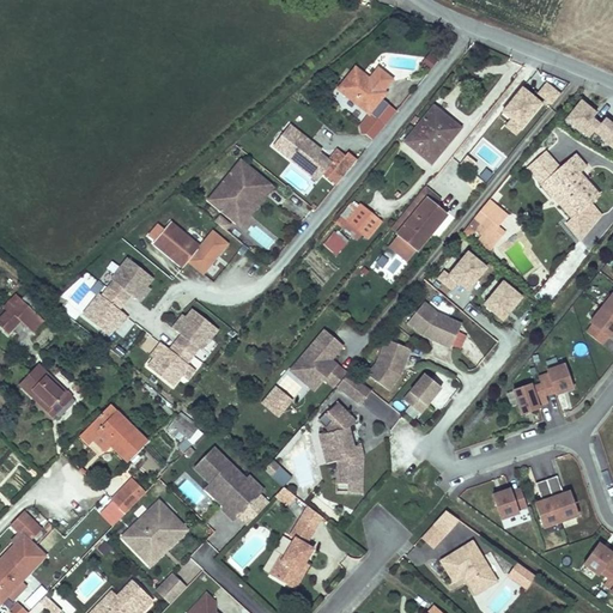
[(438,59),(432,53),(423,65),(429,70),(438,59)]
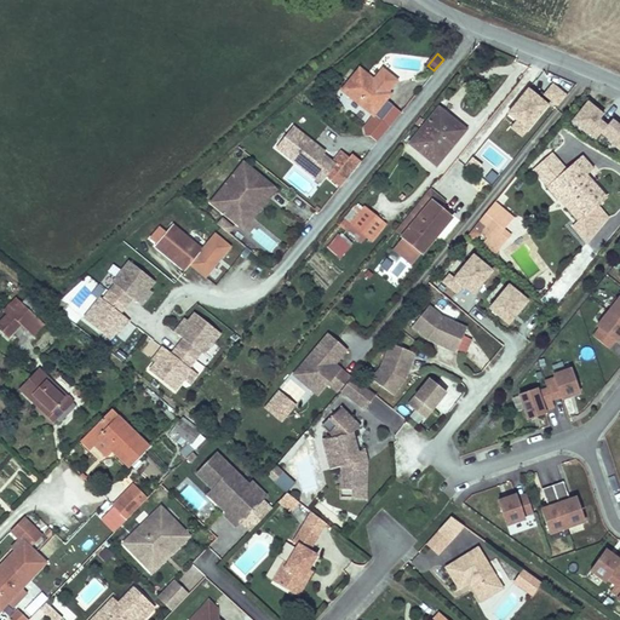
[(383,99),(388,93),(373,82),(360,70),(342,91),(372,116),(373,115),(380,121),(392,107),(385,101),(383,99)]
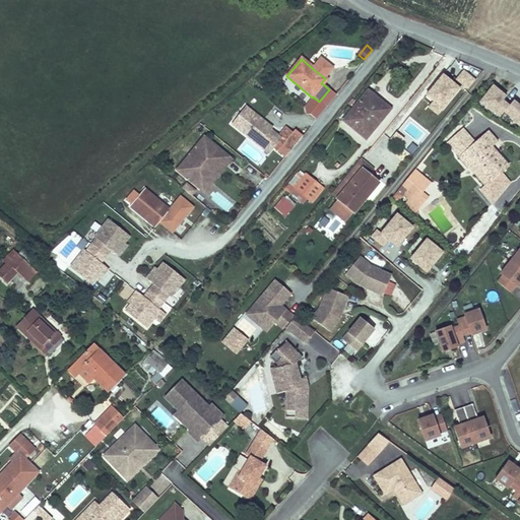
[(320,60),(313,69),(325,78),(332,69),(320,60)]
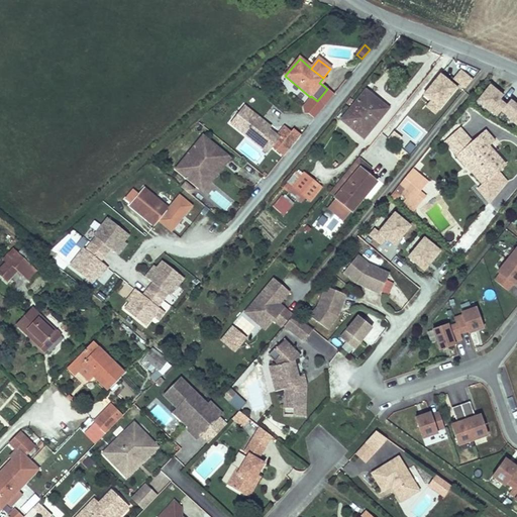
[(474,79),(462,70),(455,78),(468,88),(474,79)]
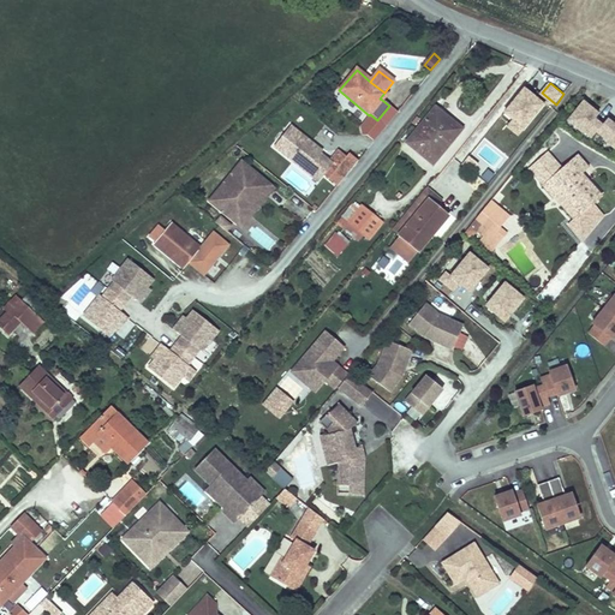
[(545,103),(527,88),(506,112),(515,120),(524,127),(545,103)]
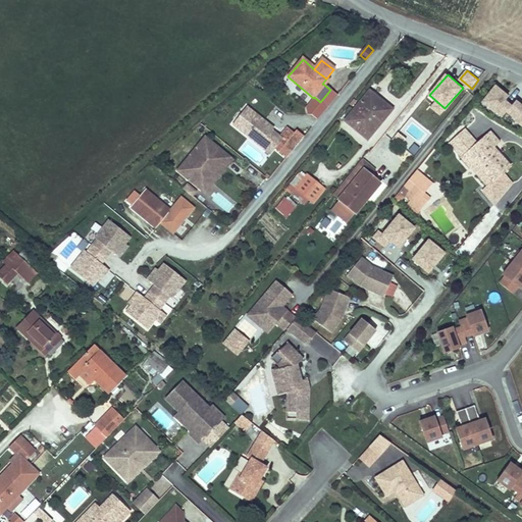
[(509,106),(511,103),(505,98),(508,95),(496,85),(492,88),(487,94),(481,100),(500,116),(505,110),(509,106)]
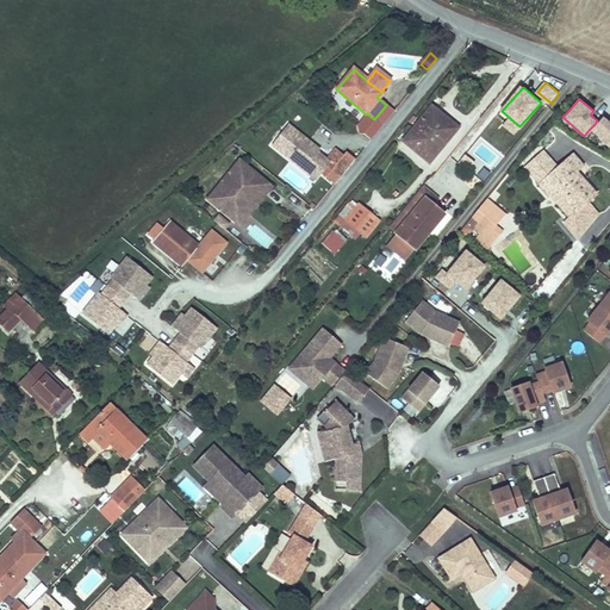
[(437,154),(434,150),(454,126),(433,107),(404,142),(429,163),(437,154)]
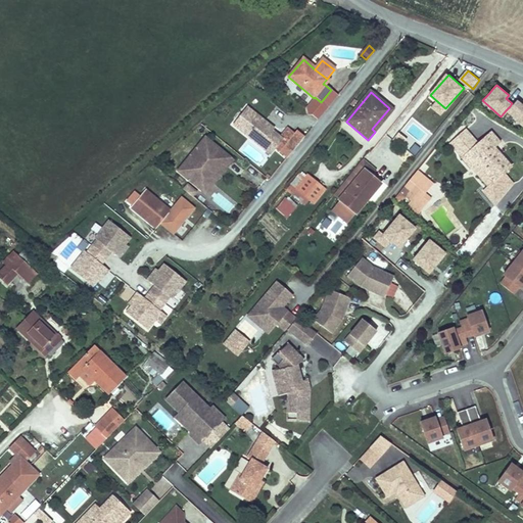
[(522,104),(517,98),(512,103),(510,106),(506,110),(522,125),(522,104)]
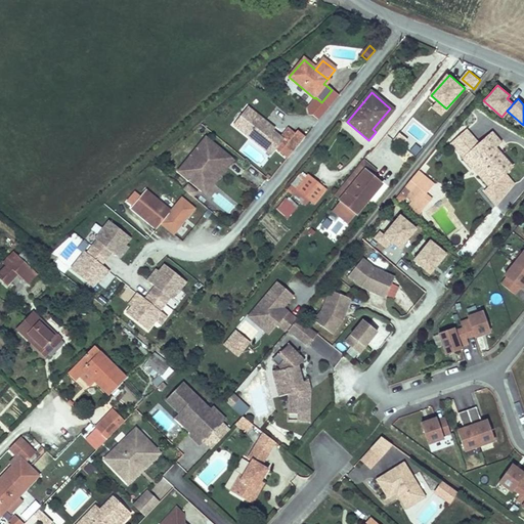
[(443,113),(446,108),(439,102),(436,106),(443,113)]
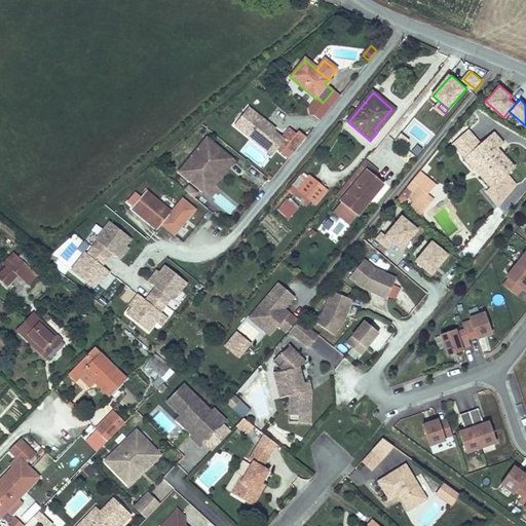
[(274,127),(248,105),(233,122),(261,145),(273,128),(274,127)]
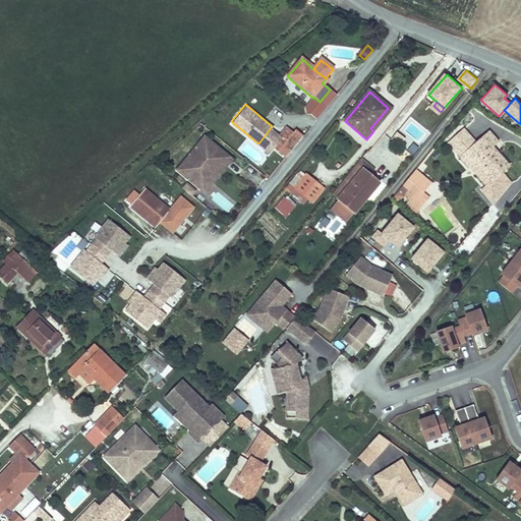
[(388,108),(370,128),(373,131),(391,110),(388,108)]
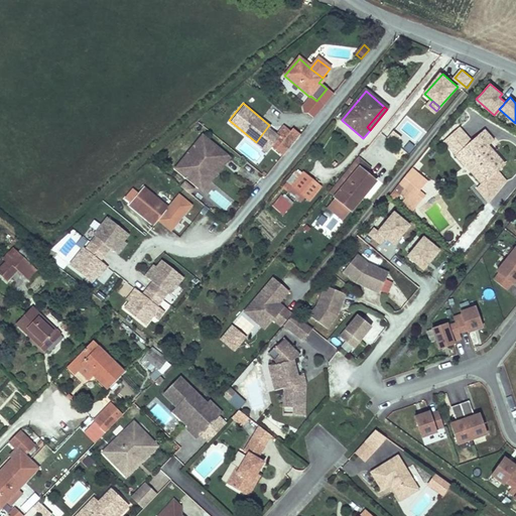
[(268,126),(256,142),(267,151),(272,145),(278,137),(279,136),(279,135),(278,134),(268,126)]
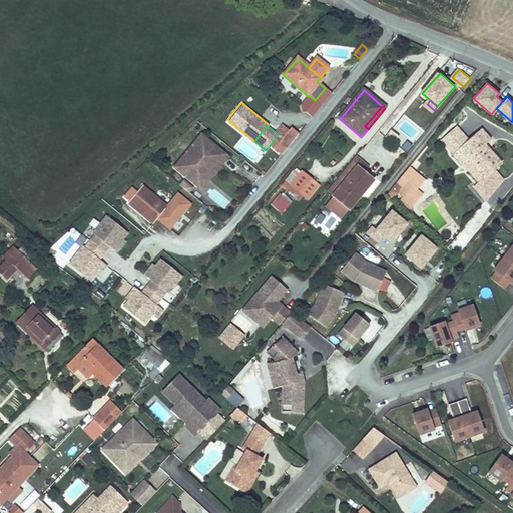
[(278,135),(277,136),(281,139),(289,130),(283,125),(277,133),(278,135)]
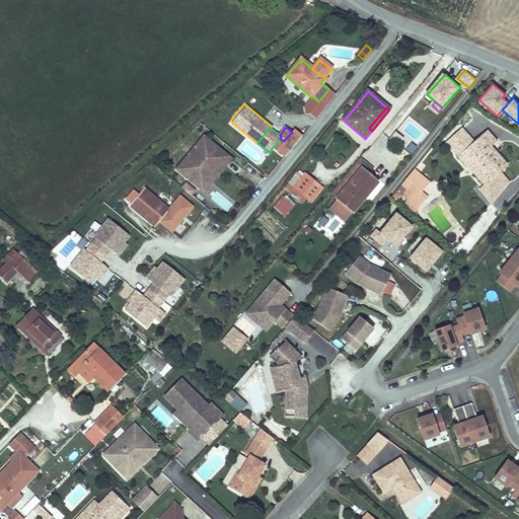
[(447,143),(459,157),(475,142),(463,129),(447,143)]
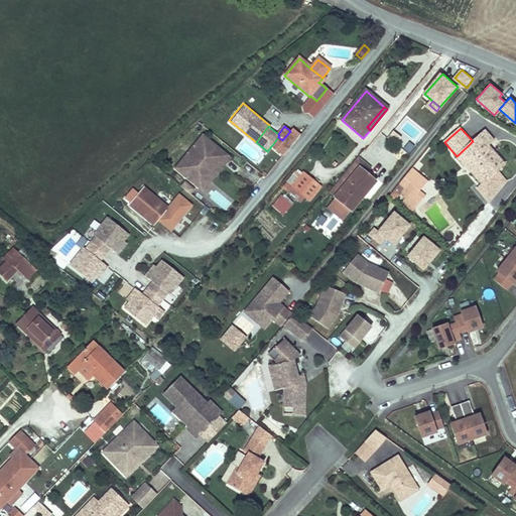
[(282,140),(278,137),(272,145),(283,154),(299,135),(292,129),(290,131),(282,140)]
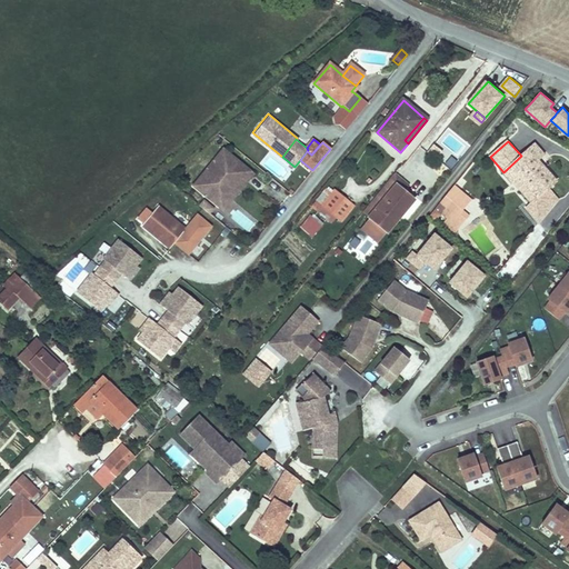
[(511,181),(513,180),(531,201),(552,182),(553,181),(539,165),(538,167),(533,162),(536,160),(541,155),(533,146),(521,156),(503,172),(511,181)]
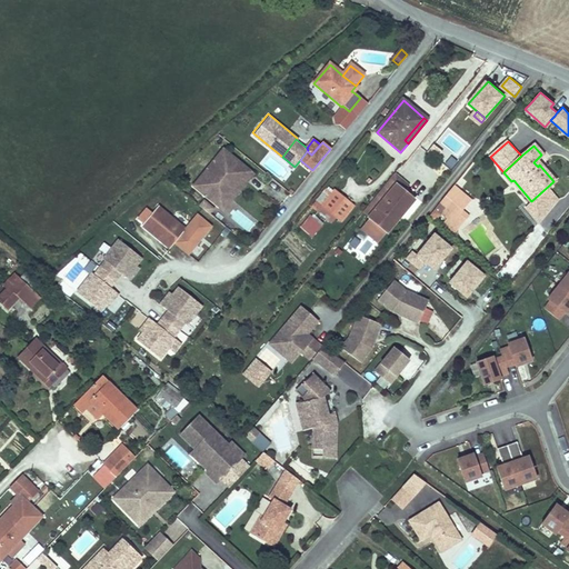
[(250,170),(225,149),(210,168),(208,166),(193,183),(217,203),(235,183),(237,186),(250,170)]
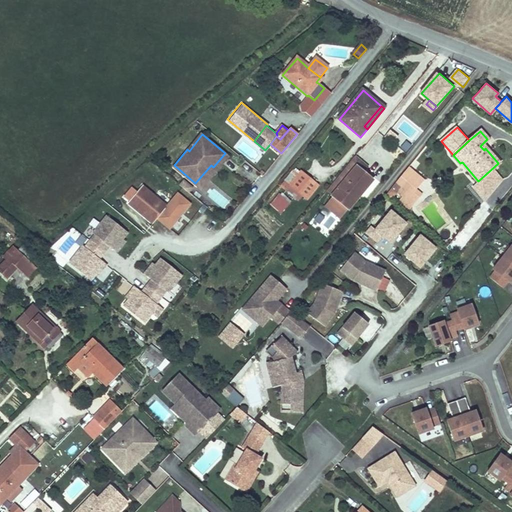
[(227,155),(225,153),(213,167),(211,165),(195,183),(200,187),(227,155)]
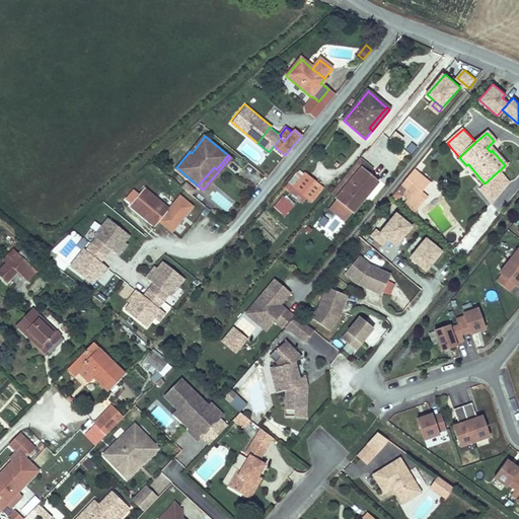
[(504,166),(485,183),(478,190),(493,204),(498,197),(506,187),(510,181),(503,173),(507,169),(504,166)]
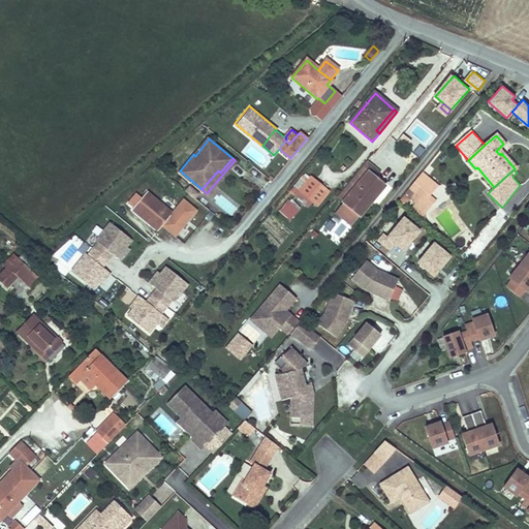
[(368,173),(341,205),(345,209),(347,207),(360,216),(384,186),(368,173)]
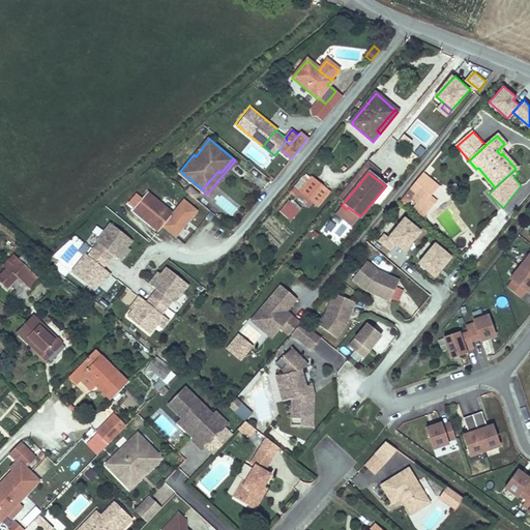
[(312,178),(300,192),(314,203),(318,207),(330,193),(312,178)]
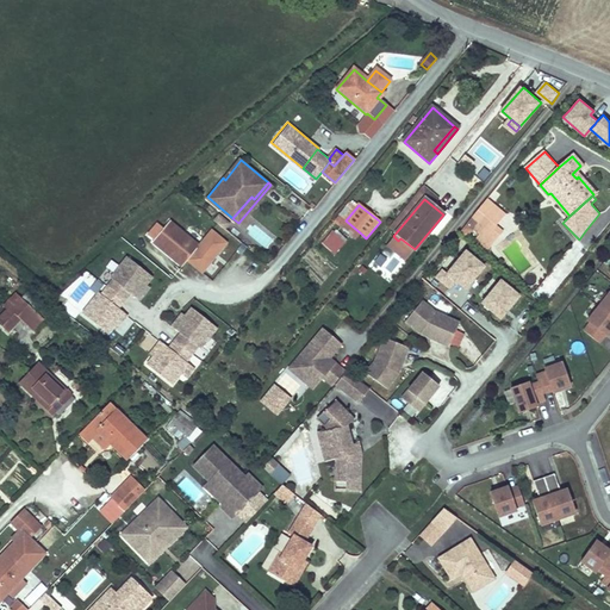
[(475,229),(480,234),(486,225),(491,229),(495,225),(503,215),(491,205),(473,228),(475,229)]
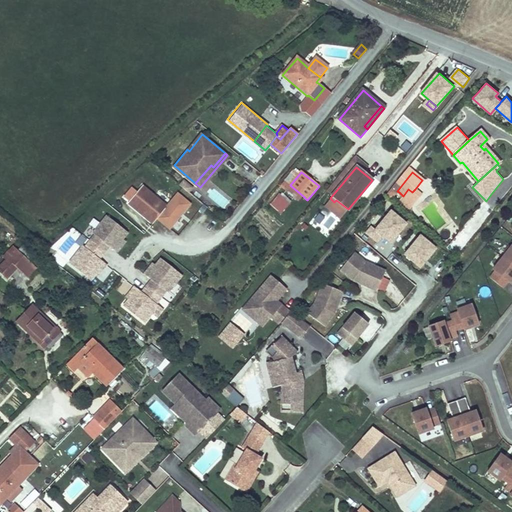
[(183,179),(179,184),(187,190),(191,186),(183,179)]
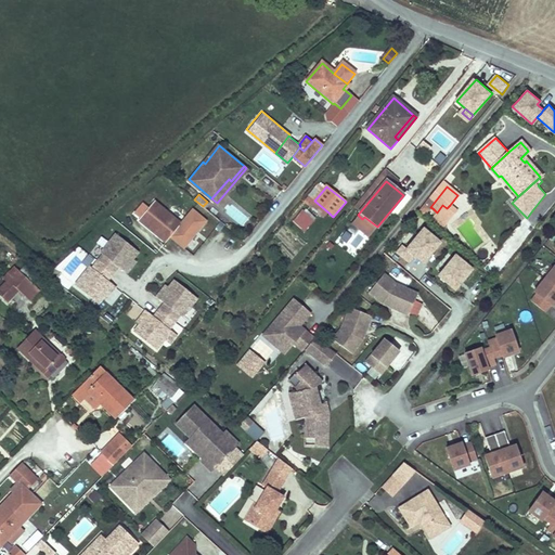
[(328,213),(314,201),(311,205),(325,217),(328,213)]
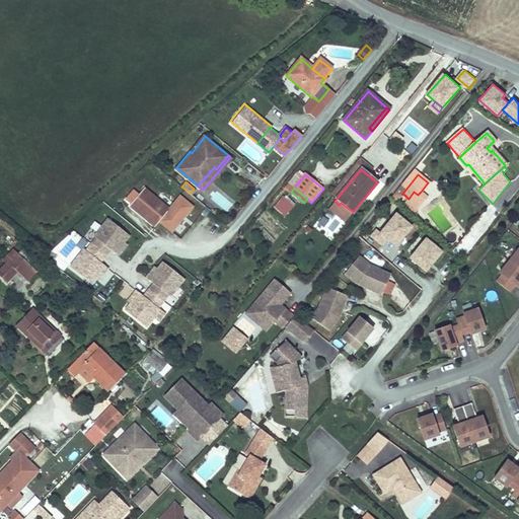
[(133,204),(132,205),(156,225),(160,221),(169,209),(145,189),(140,195),(133,204)]
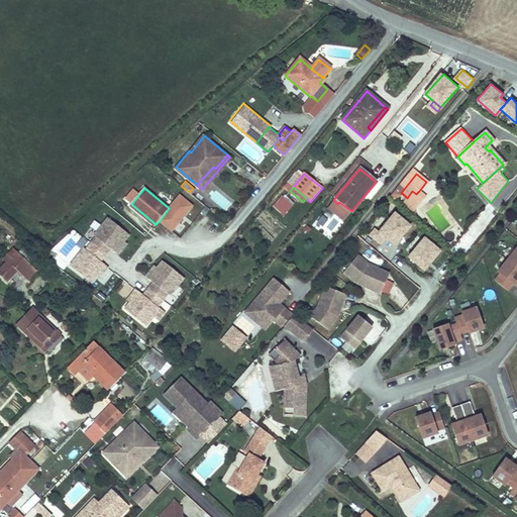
[(126,198),(132,203),(139,194),(133,189),(126,198)]
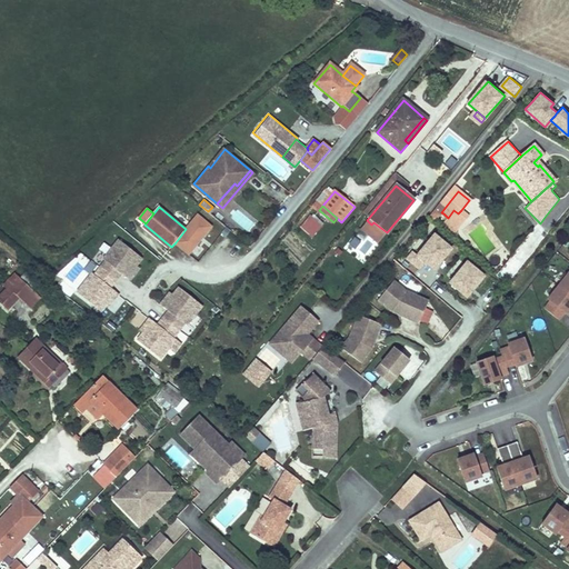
[(453,210),(448,218),(458,227),(467,216),(461,210),(458,213),(453,210)]
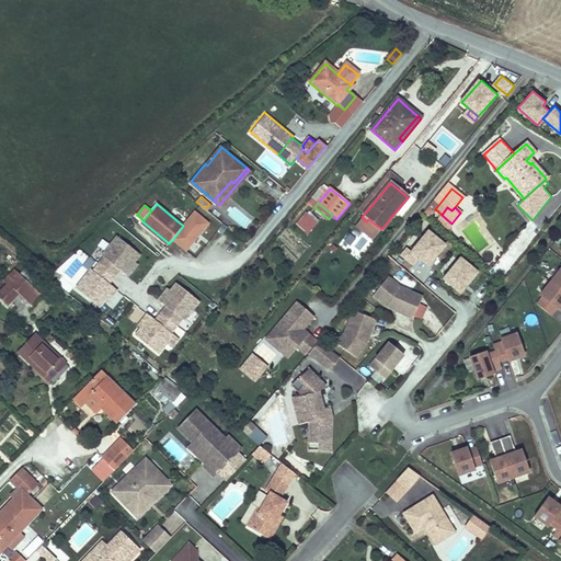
[(196,210),(183,226),(173,239),(187,250),(198,238),(210,222),(196,210)]
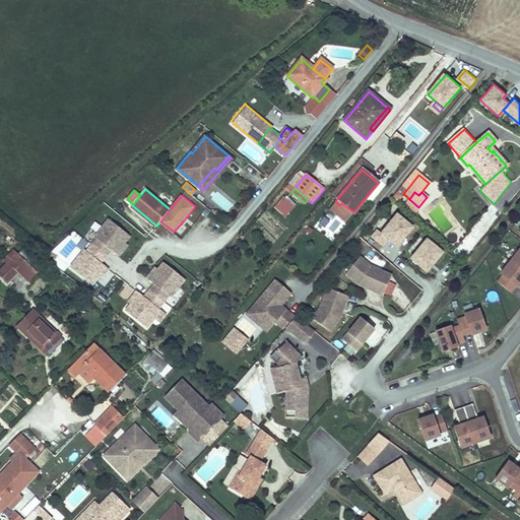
[(295,205),(283,196),(274,207),(285,216),(295,205)]
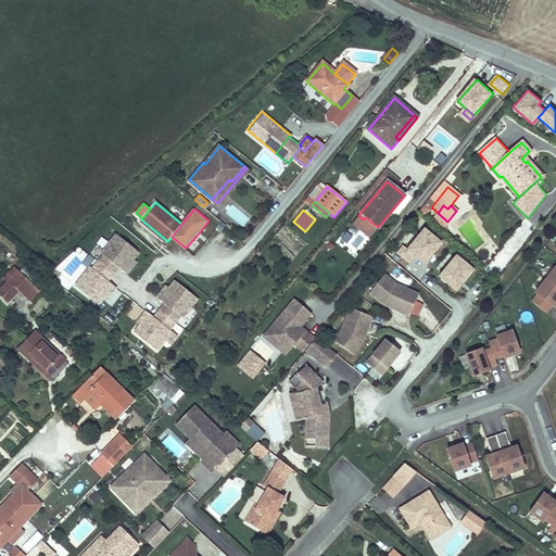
[(411,262),(416,255),(424,262),(442,241),(424,225),(405,247),(403,244),(397,251),(400,253),(411,262)]
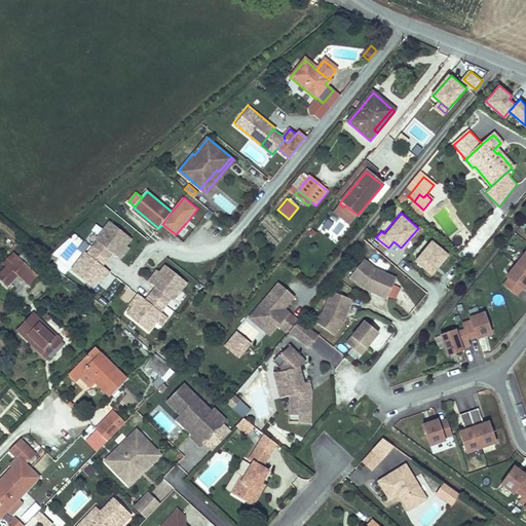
[(112,252),(117,256),(121,259),(130,249),(126,246),(132,238),(126,234),(112,222),(109,220),(108,222),(102,229),(104,231),(91,246),(107,259),(112,252)]
